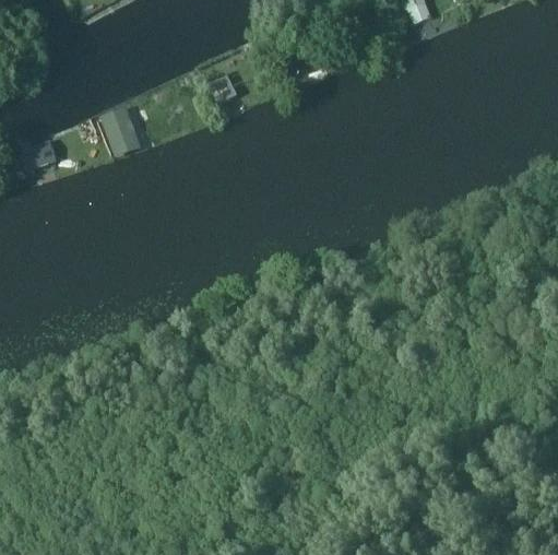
[(405,0),(414,24),(431,18),(424,0),(405,0)]
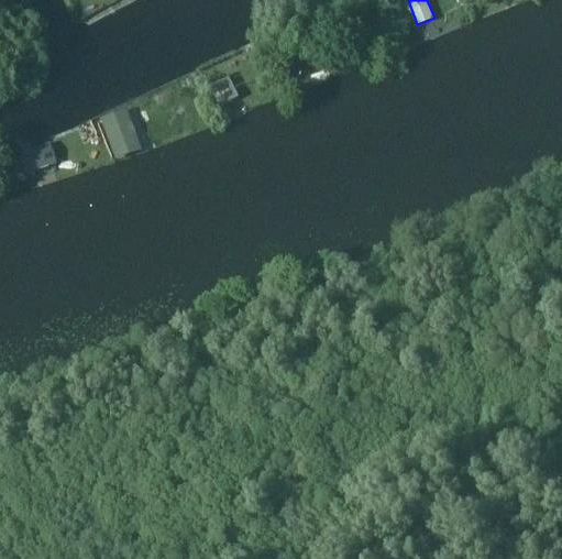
[(218,76),(211,79),(213,84),(222,102),(238,95),(229,76),(220,80),(218,76)]
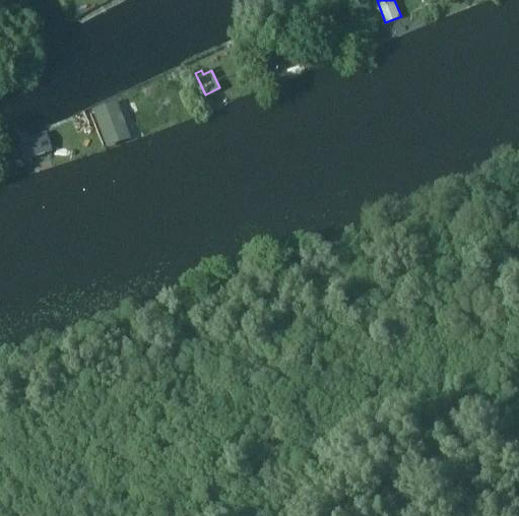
[(106,105),(94,109),(108,144),(119,141),(106,105)]
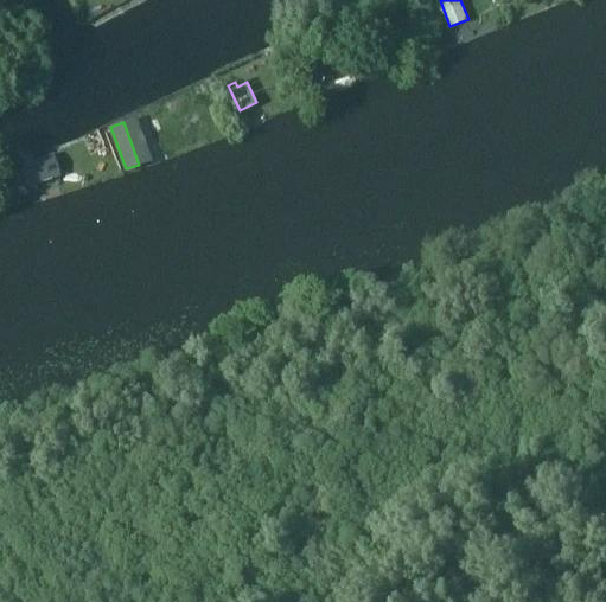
[(34,152),(24,155),(25,162),(37,159),(34,152)]
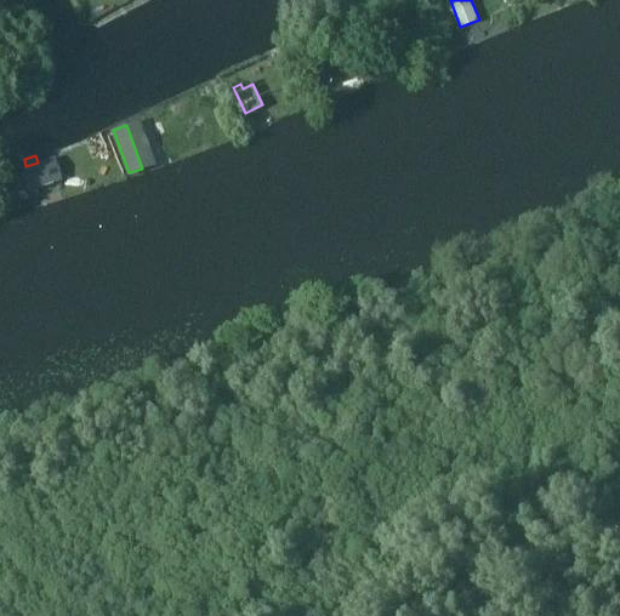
[(38,163),(26,166),(33,188),(53,181),(46,160),(38,163)]
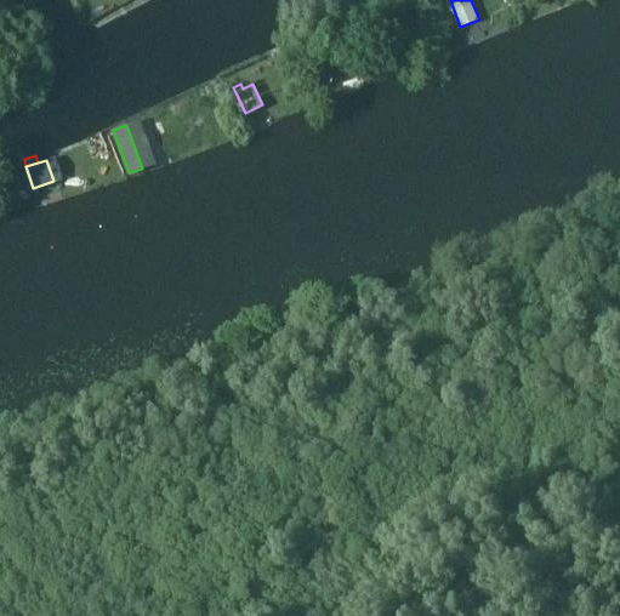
All buildings are outlined.
